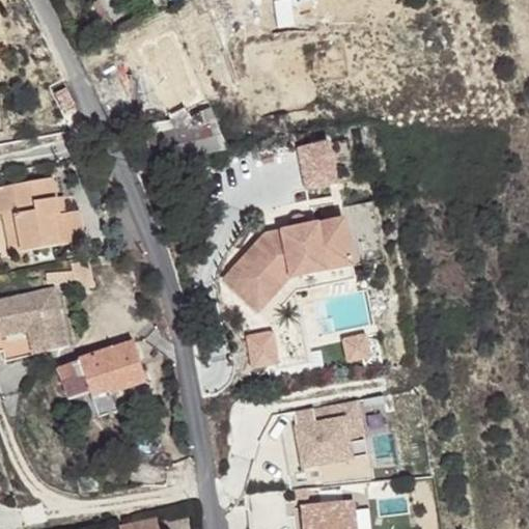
[(100,29),(110,24),(98,0),(94,0),(86,4),(100,29)]
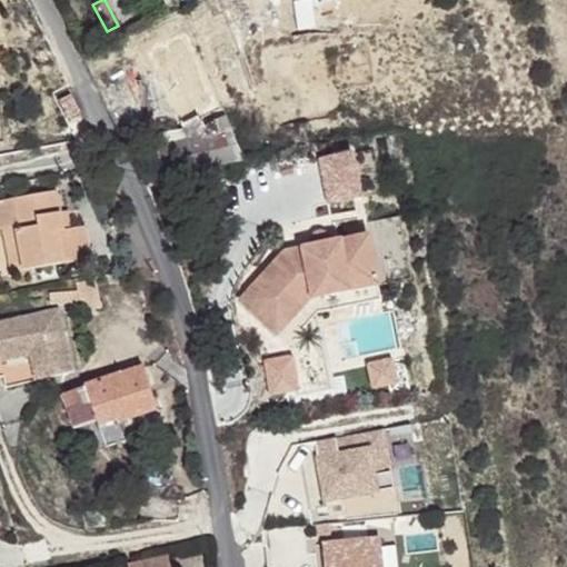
[(160,176),(241,159),(196,53),(157,70),(182,129),(151,135),(160,176)]
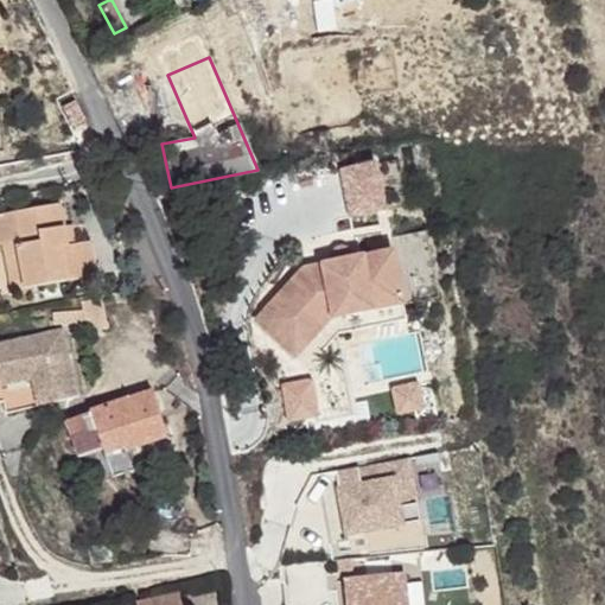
[(146,122),(135,104),(126,110),(138,128),(146,122)]
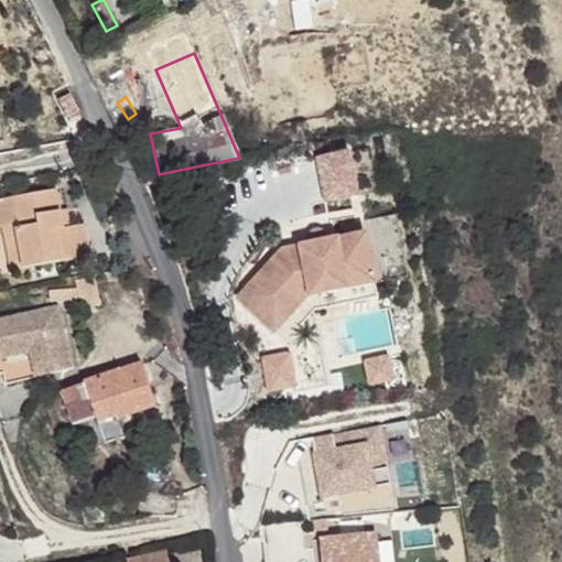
[(14,224),(22,267),(87,256),(82,224),(73,225),(61,227),(57,209),(53,188),(0,197),(0,226),(14,224)]
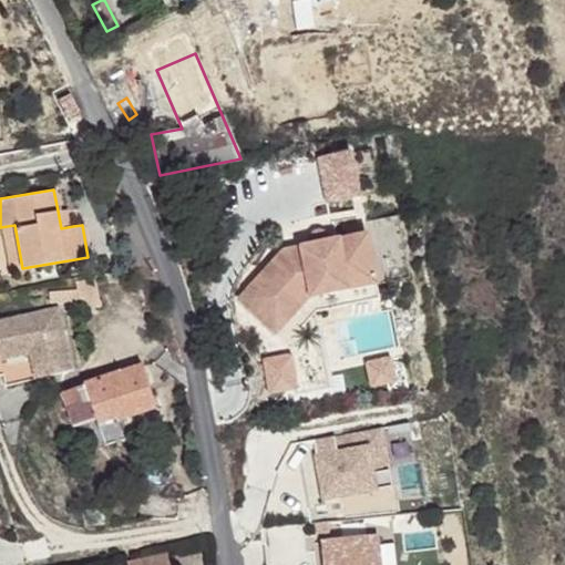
[(58,211),(61,228),(73,226),(70,208),(58,211)]
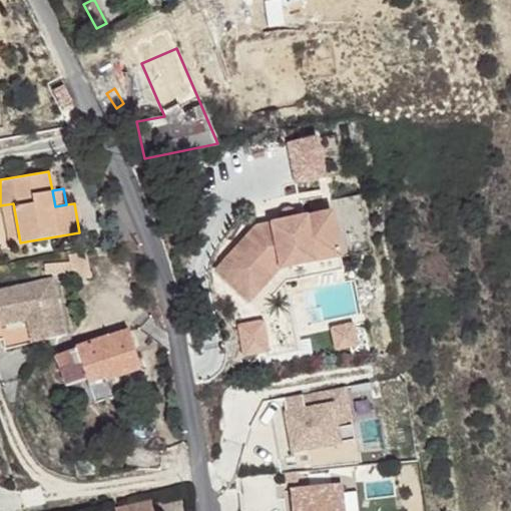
[(0,205),(7,244),(20,242),(13,203),(0,205)]
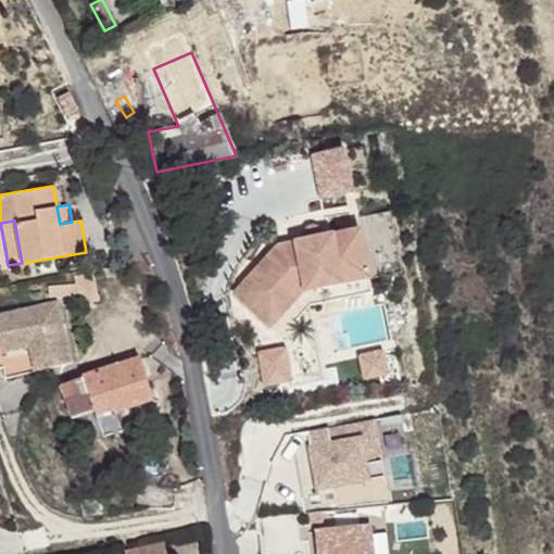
[(327,236),(326,233),(322,227),(318,226),(315,225),(309,226),(303,230),(302,234),(302,240),(327,236)]
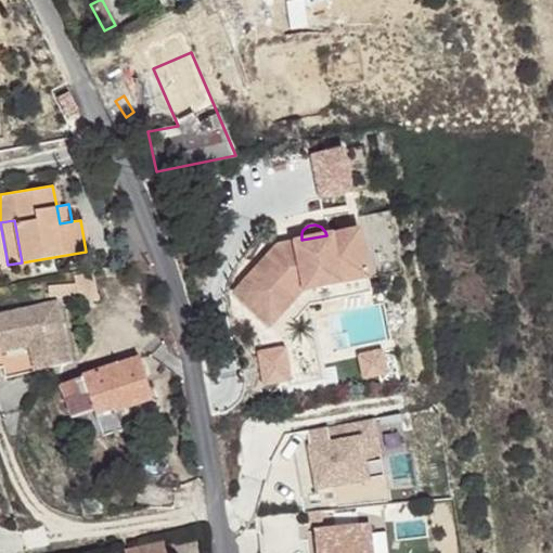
[(369,277),(360,229),(326,235),(301,240),(278,244),(244,280),(279,312),(300,290),(369,277)]
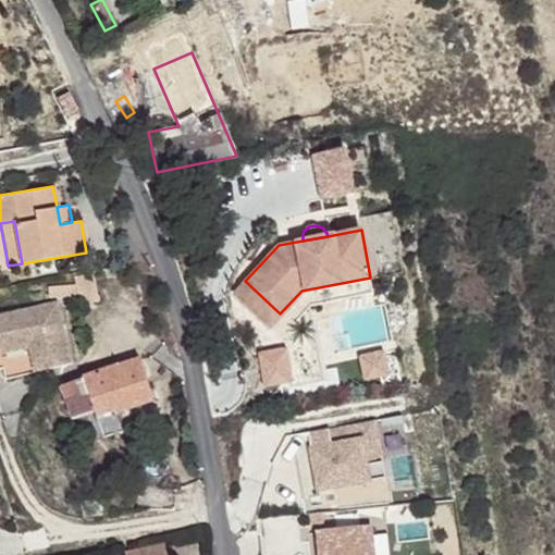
[(373,293),(370,278),(301,291),(305,309),(309,305),(373,293)]
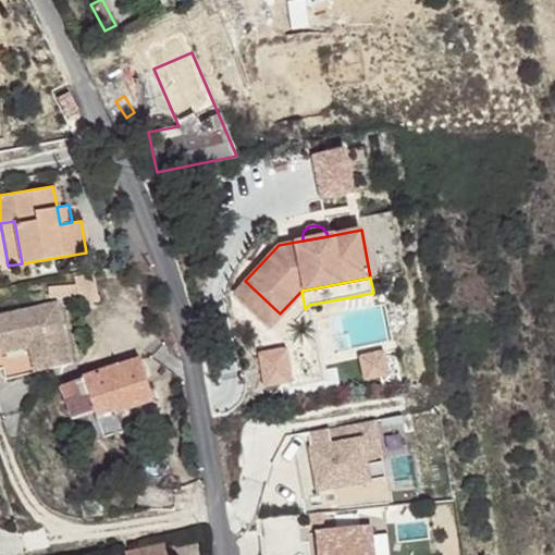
[(280,313),(245,281),(234,293),(268,325),(280,313)]
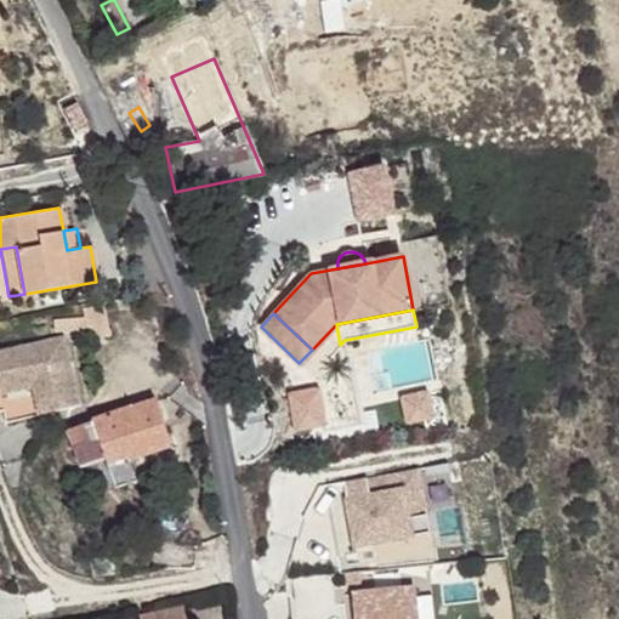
[(78,403),(62,335),(0,350),(0,408),(1,408),(0,403),(0,395),(32,387),(35,401),(47,397),(51,409),(78,403)]
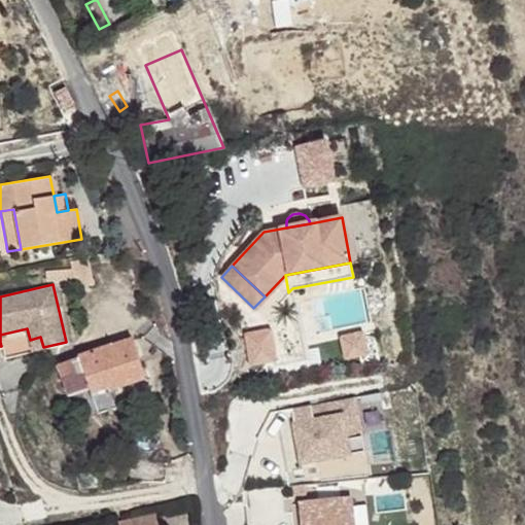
[(43,347),(40,337),(30,340),(32,350),(43,347)]
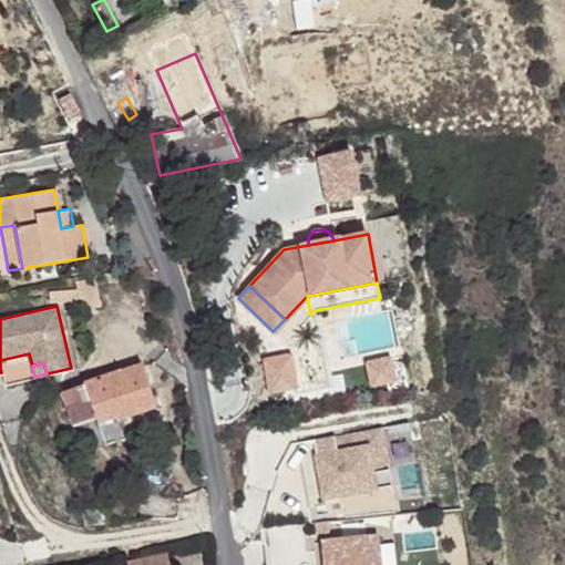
[(60,390),(72,424),(94,417),(96,422),(116,414),(119,419),(155,406),(141,362),(60,390)]
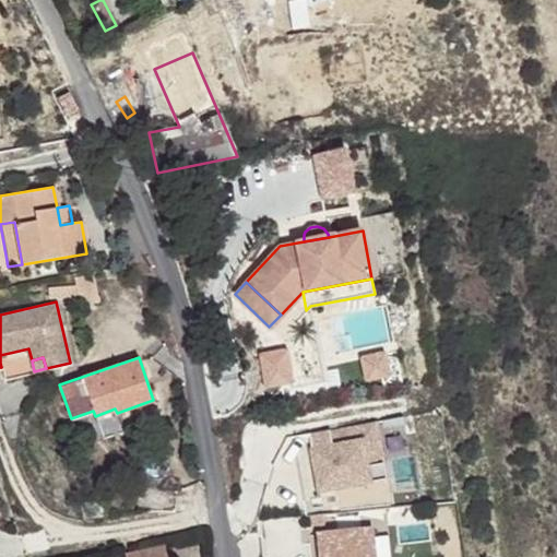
[(382,471),(374,421),(307,431),(309,449),(293,452),(300,499),(318,496),(317,489),(335,486),(334,478),(366,473),(382,471)]
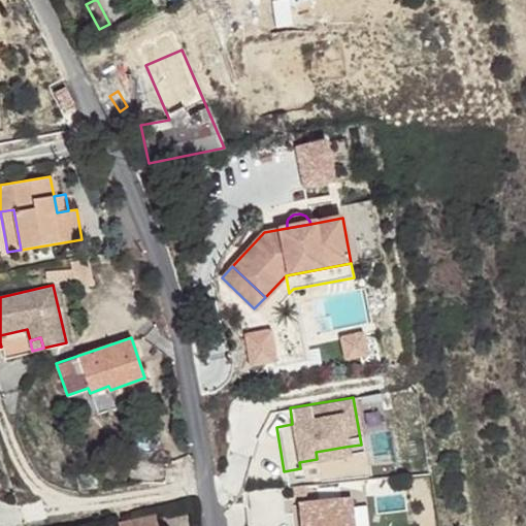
[(362,452),(361,445),(346,447),(316,452),(317,459),(362,452)]
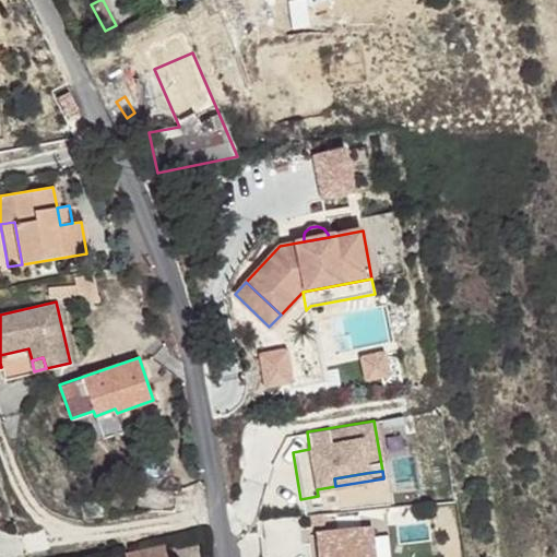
[(324,524),(323,511),(310,512),(311,525),(324,524)]
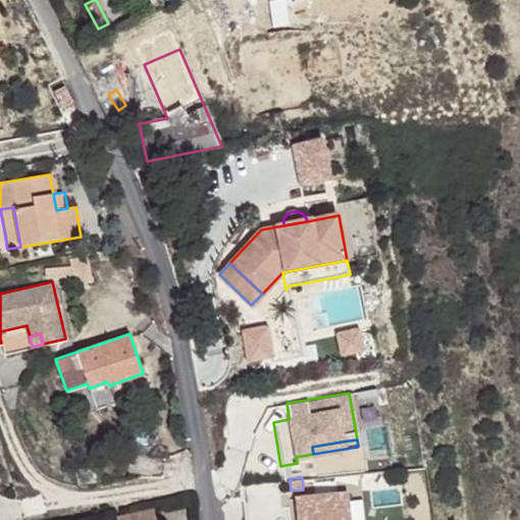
[(348,519),(346,490),(295,495),(297,519),(348,519)]
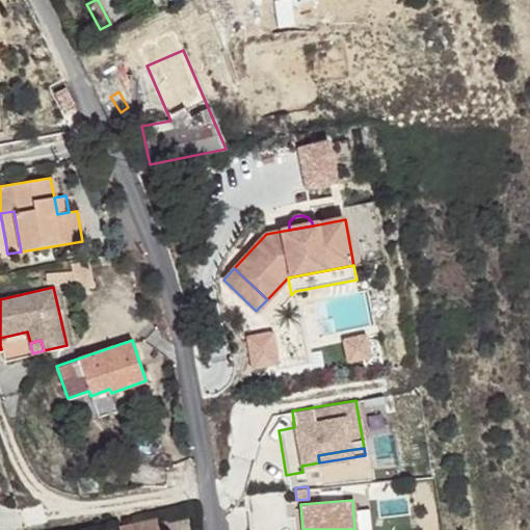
[(160,529),(158,517),(117,526),(117,529),(160,529)]
